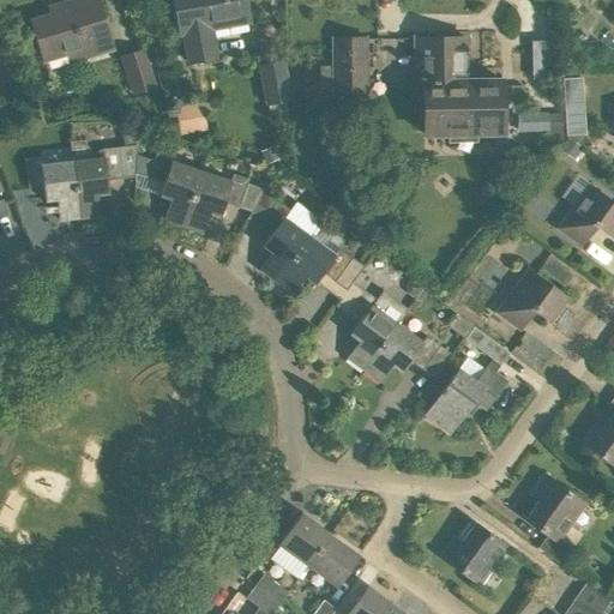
[(97,0),(72,0),(61,4),(64,13),(32,22),(44,61),(80,49),(83,59),(113,49),(97,0)]
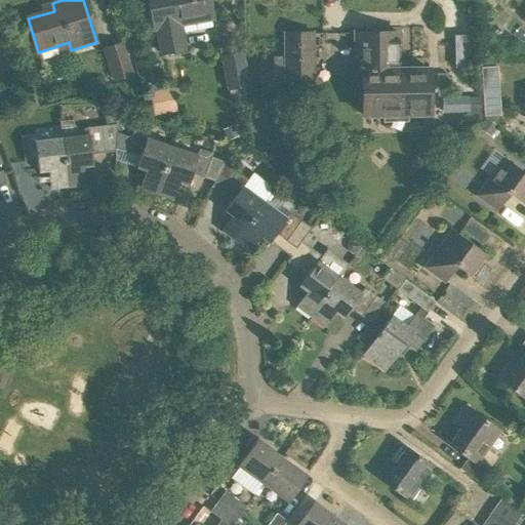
[(213,16),(209,0),(149,0),(155,31),(157,31),(162,54),(185,50),(182,34),(176,35),(174,24),(213,16)]
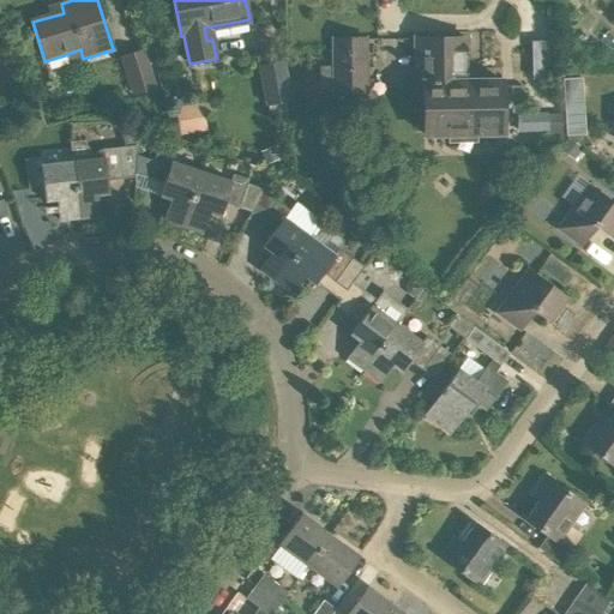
[(467,37),(416,38),(416,66),(423,66),(423,83),(467,83),(467,80),(467,37)]
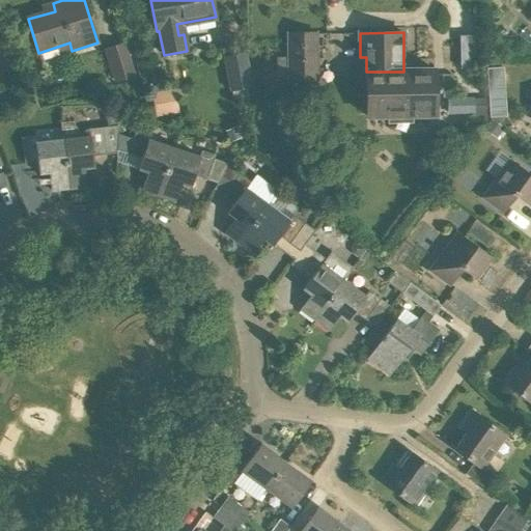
[(316,33),(289,34),(290,79),(317,79),(316,33)]
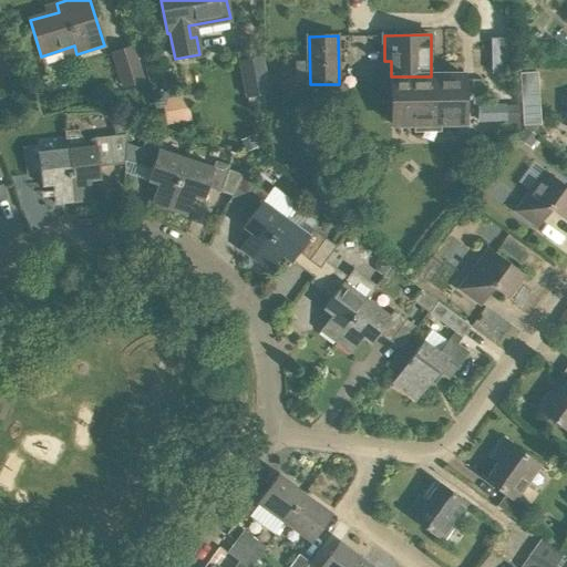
[(133,49),(113,55),(124,89),(144,82),(133,49)]
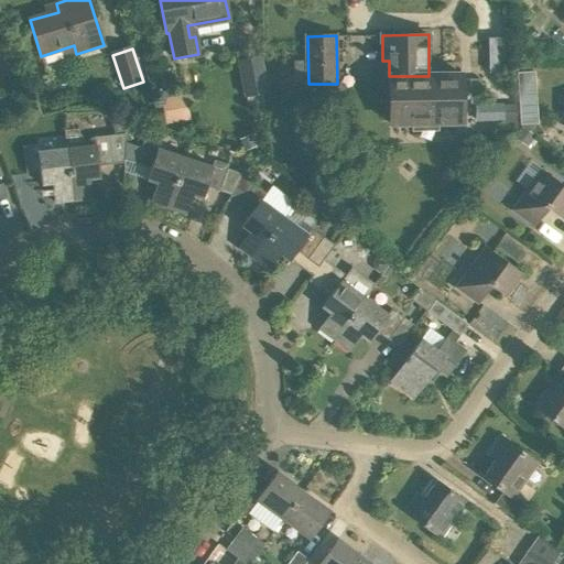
[(260,58),(238,63),(245,97),(267,93),(260,58)]
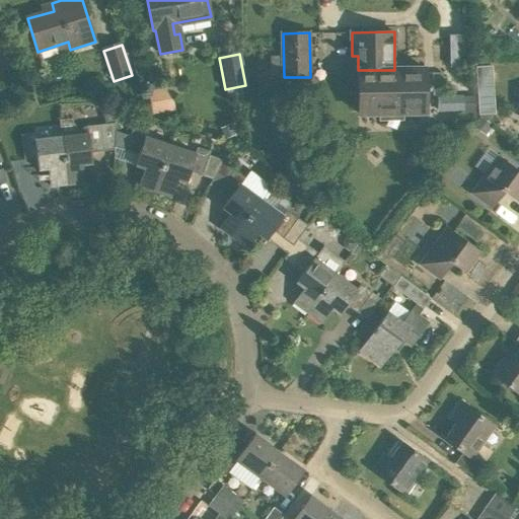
[(476,79),(493,78),(492,66),(475,67),(476,79)]
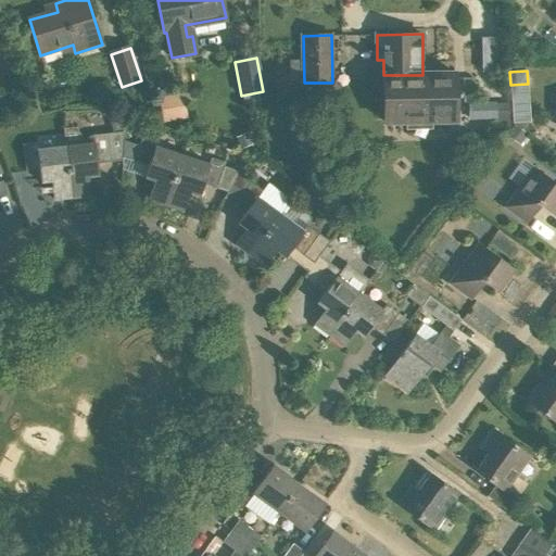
[(455,73),(422,73),(422,75),(383,75),(383,123),(455,122),(455,73)]
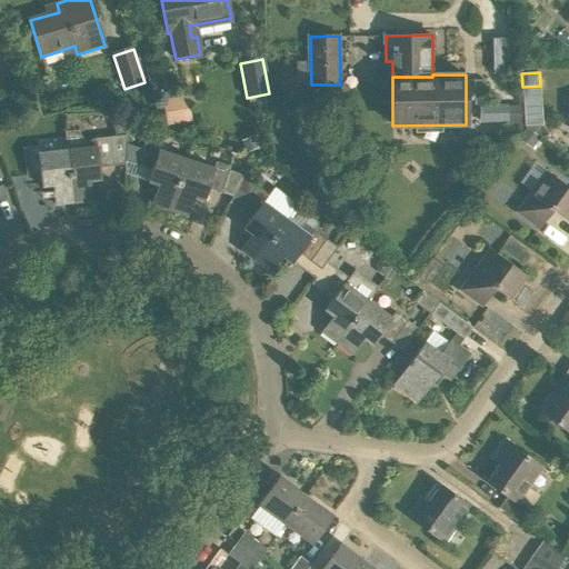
[(187,96),(162,100),(167,126),(191,121),(187,96)]
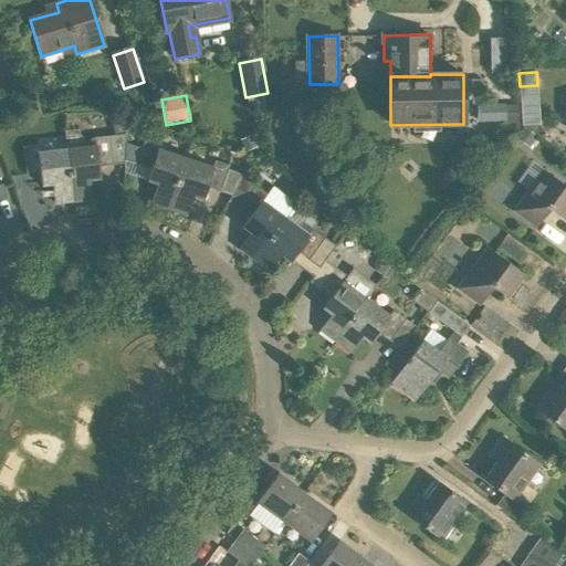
[(509,102),(477,103),(478,121),(509,121),(509,102)]
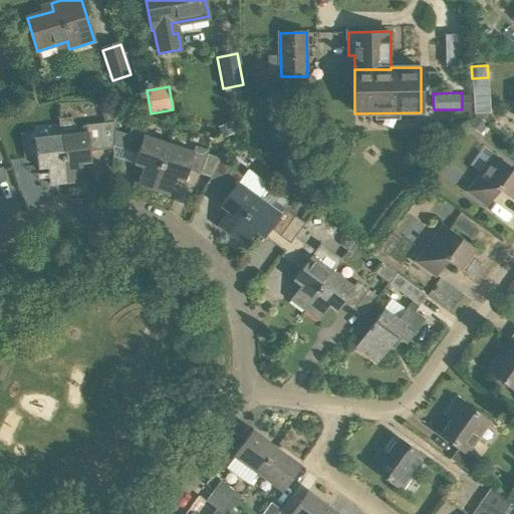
[(471,116),(471,96),(462,96),(462,109),(462,116),(471,116)]
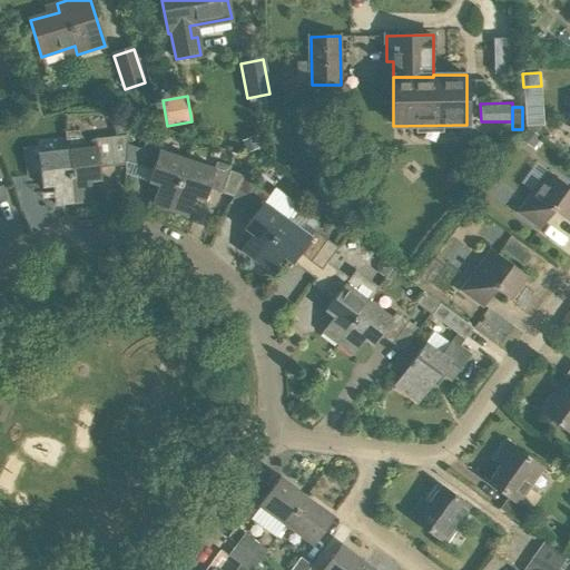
[(533,148),(541,137),(528,128),(520,139),(533,148)]
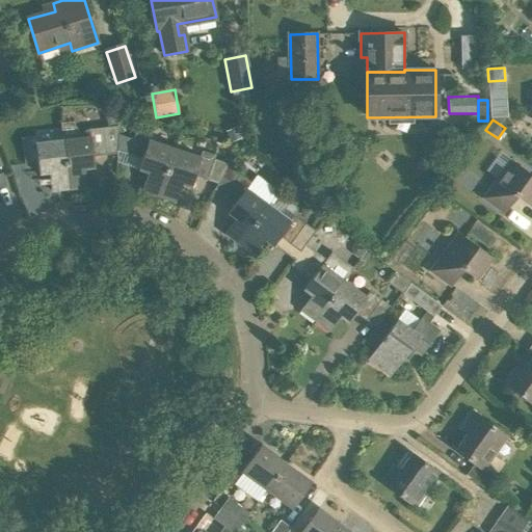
[(118,127),(118,122),(108,123),(108,128),(103,128),(88,130),(89,136),(80,137),(62,138),(69,188),(87,186),(85,168),(95,167),(94,156),(106,155),(106,152),(117,150),(117,149),(118,133),(118,127)]
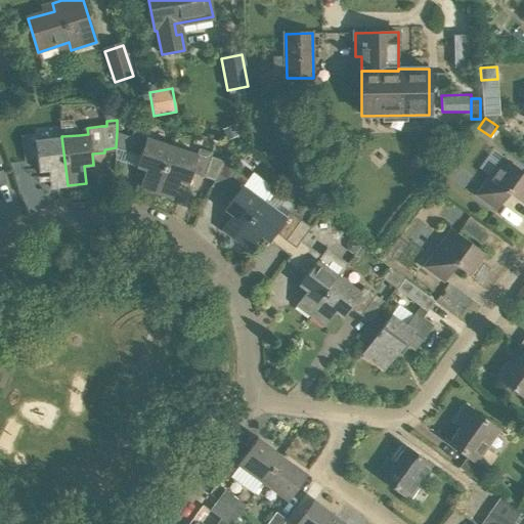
[(222,129),(227,140),(237,136),(233,125),(222,129)]
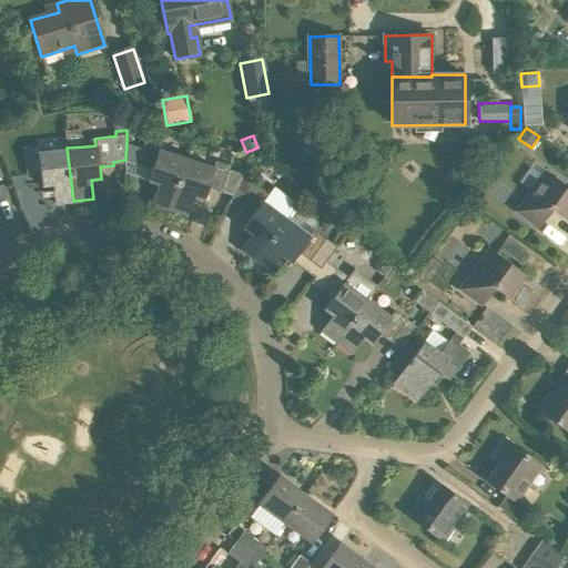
[(185,160),(159,150),(161,142),(149,138),(145,149),(127,142),(125,159),(140,164),(152,169),(148,181),(158,184),(152,202),(169,208),(185,160)]
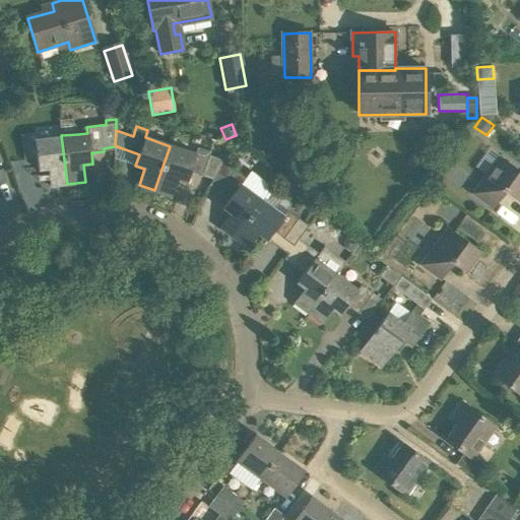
[(37,138),(36,132),(21,134),(24,159),(38,158),(39,170),(48,170),(50,186),(67,184),(61,135),(37,138)]
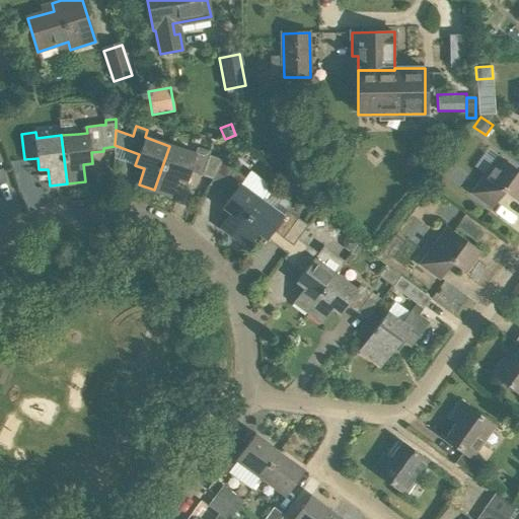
[(191,171),(202,175),(209,154),(210,152),(198,147),(195,155),(169,146),(154,190),(172,196),(177,179),(187,182),(191,171)]
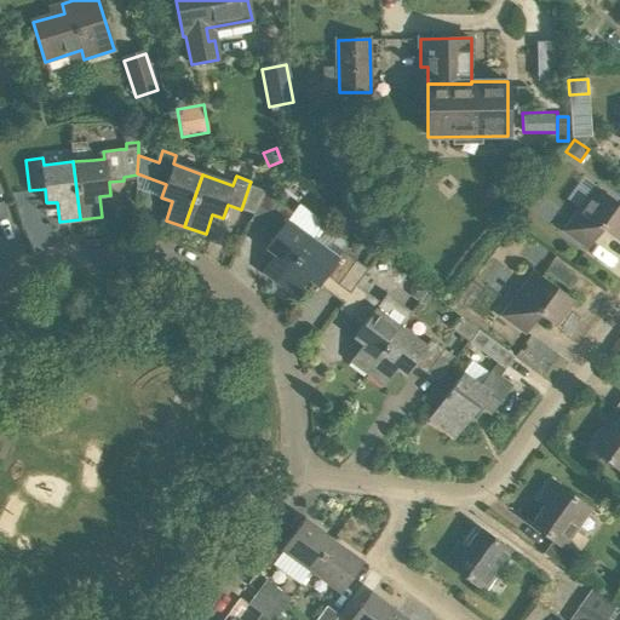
[(619,235),(619,202),(596,185),(563,230),(587,248),(602,229),(616,240),(619,235)]
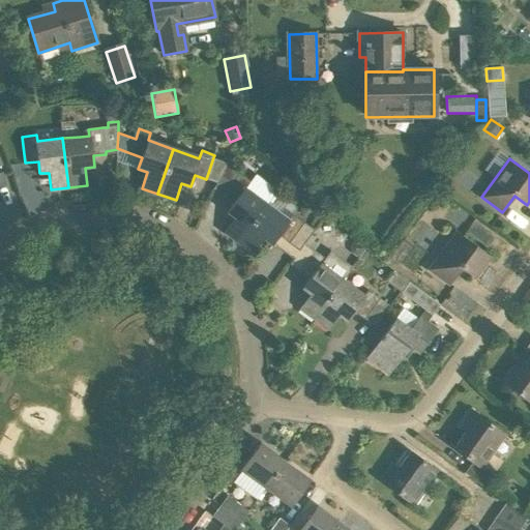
[(239,243),(268,203),(246,187),(251,181),(227,165),(217,183),(214,189),(233,203),(227,212),(235,218),(225,232),(239,243)]
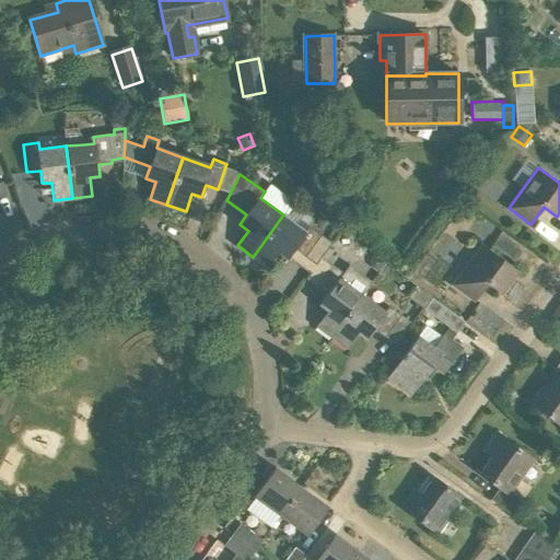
[(451,214),(459,202),(447,194),(439,206),(451,214)]
